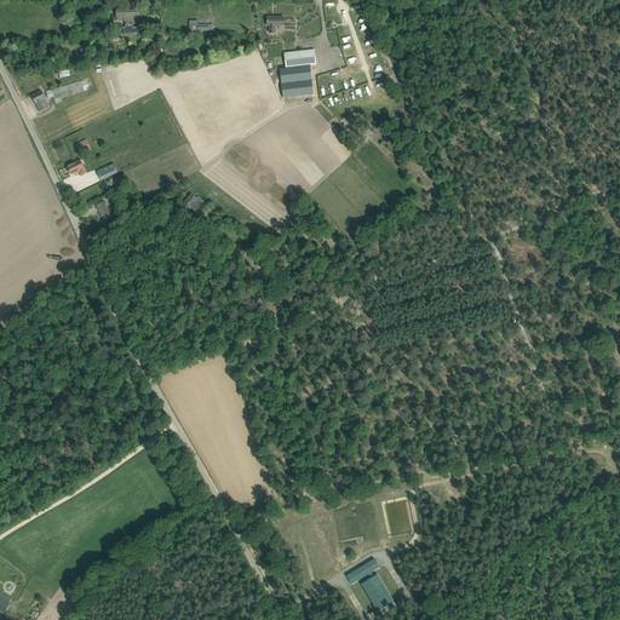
[(116,9),(116,17),(125,18),(125,22),(126,22),(126,28),(122,28),(122,33),(139,34),(139,28),(132,28),(132,22),(141,22),(141,9),(116,9)]
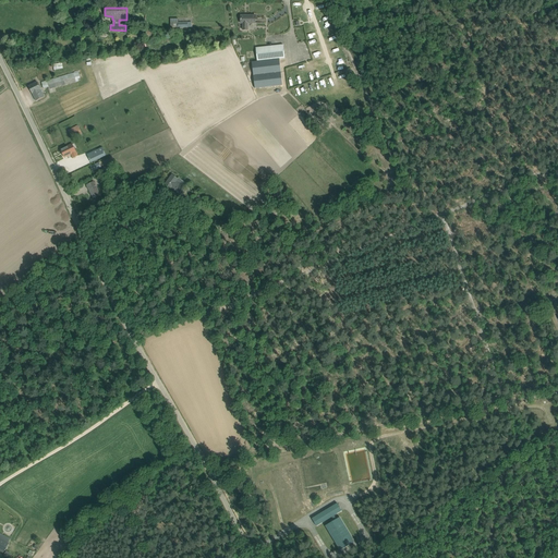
[(241,15),(241,23),(243,23),(244,31),(247,29),(247,24),(256,23),(255,15),(241,15)]
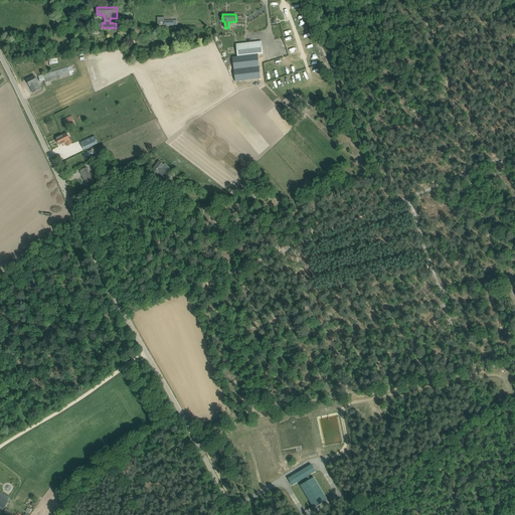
[(157,17),(157,26),(160,26),(173,25),(176,25),(176,20),(164,21),(164,17),(157,17)]
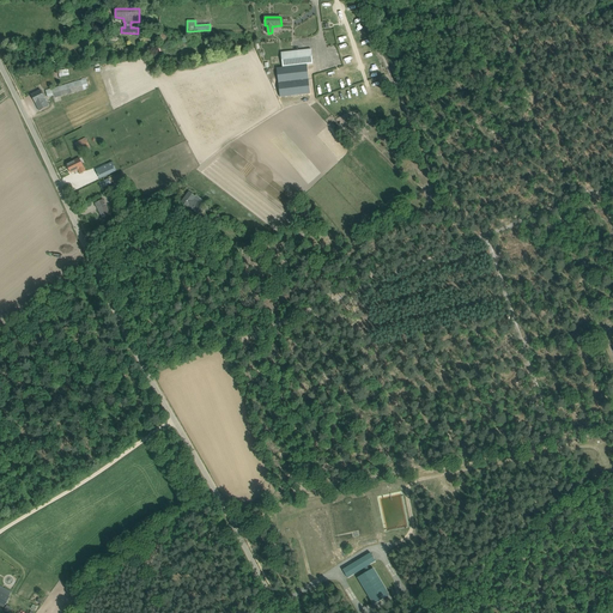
[(103,26),(93,26),(93,37),(103,36),(103,26)]
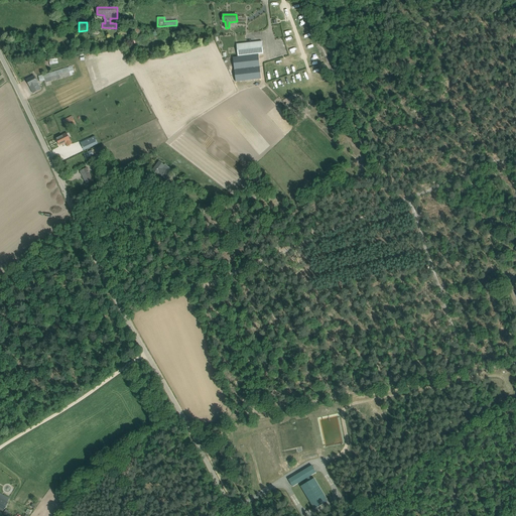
[(234,57),(237,88),(261,85),(258,54),(263,53),(262,41),(237,44),(238,57),(234,57)]
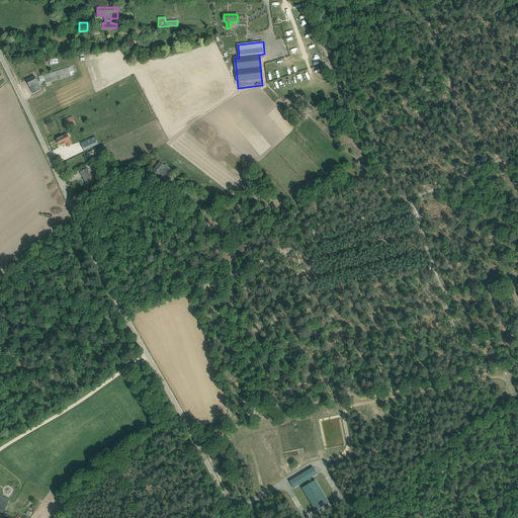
[(46,83),(73,76),(72,74),(75,73),(73,67),(44,75),(46,83)]
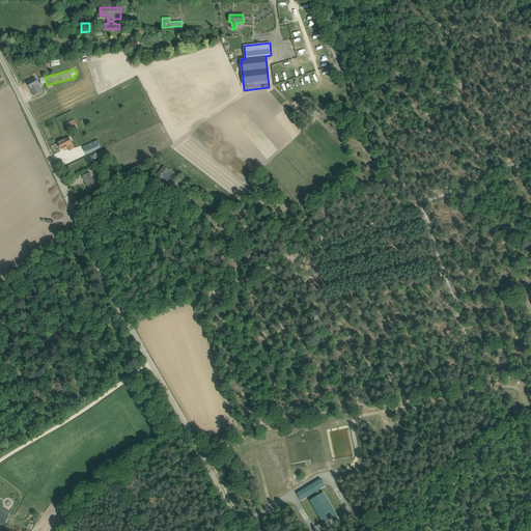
[(43,92),(35,78),(27,82),(31,89),(34,96),(43,92)]
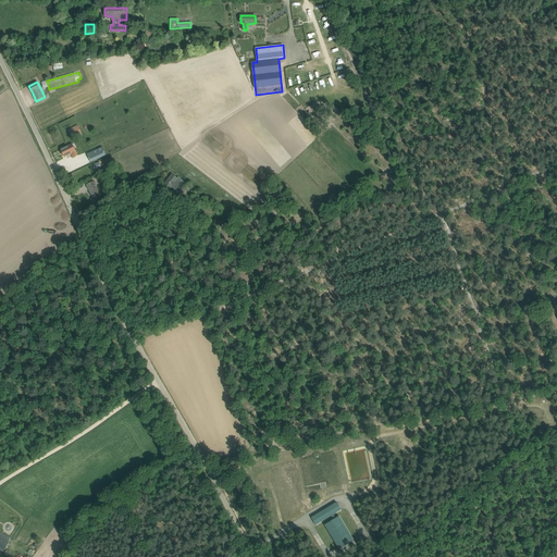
[(82,134),(78,126),(73,128),(69,131),(72,138),(77,136),(82,134)]
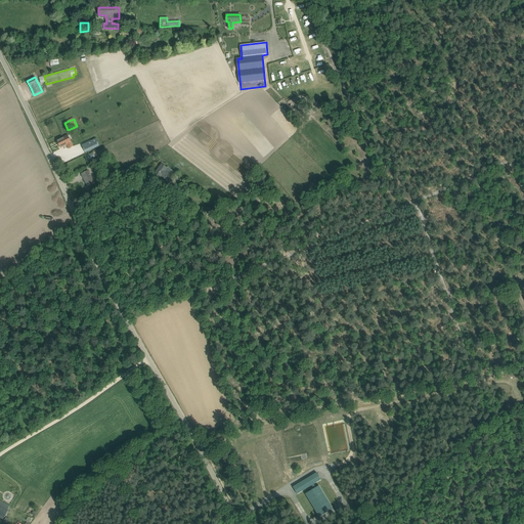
[(74,146),(69,135),(57,140),(60,148),(68,144),(69,148),(74,146)]
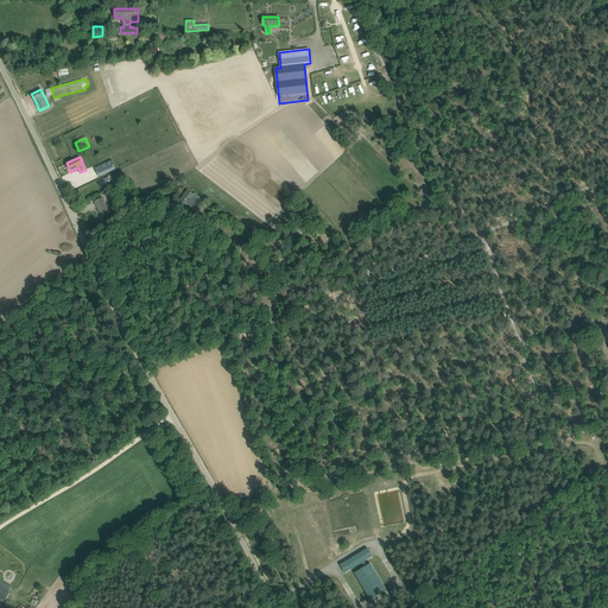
[(100,166),(105,175),(115,170),(112,160),(100,166)]
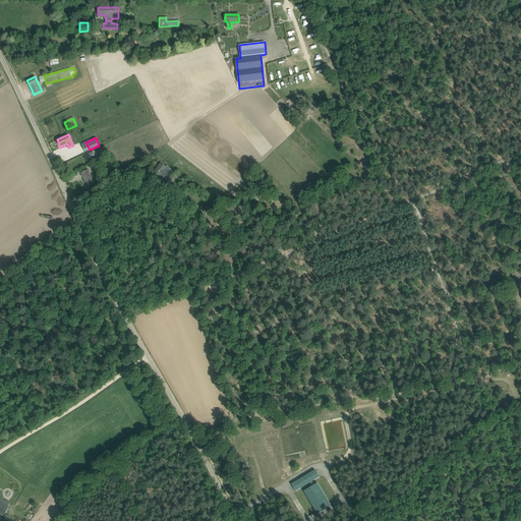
[(155,171),(157,173),(167,181),(174,172),(167,166),(166,167),(161,163),(155,171)]
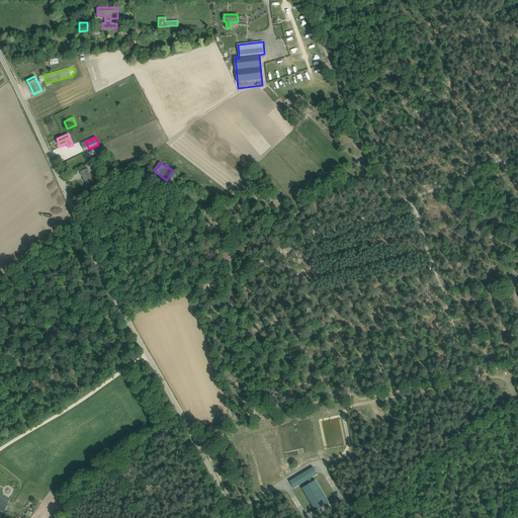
[(87,168),(80,172),(87,184),(93,181),(87,168)]
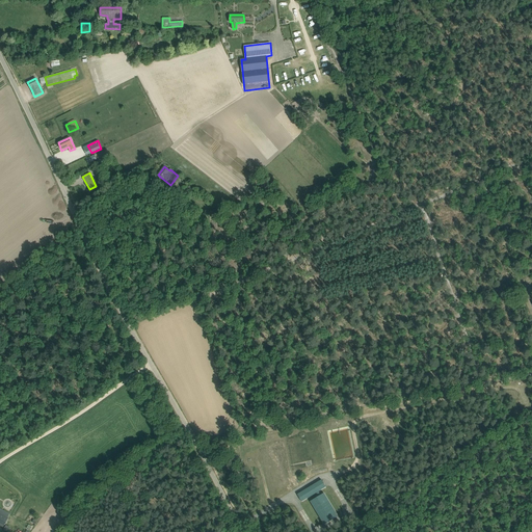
[(154,177),(144,188),(150,192),(158,181),(154,177)]
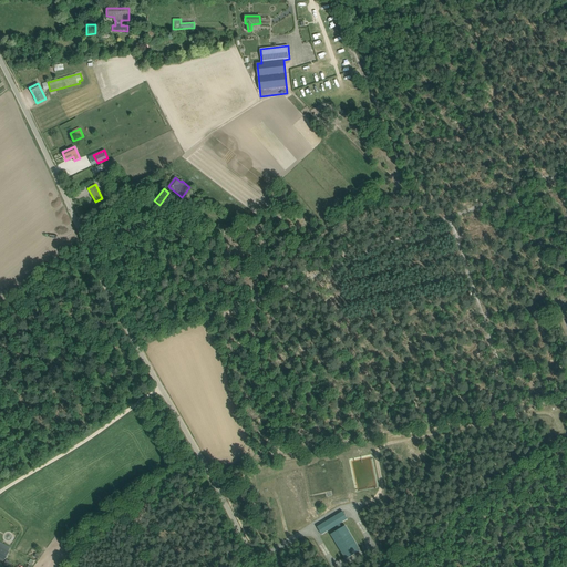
[(343,512),(317,527),(321,535),(337,525),(340,529),(330,534),(346,559),(360,550),(346,525),(341,527),(339,524),(348,519),(343,512)]
